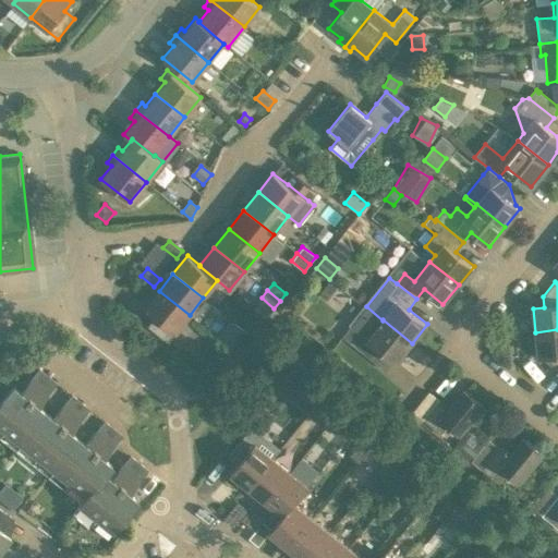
[(167,343),(190,315),(159,291),(145,308),(155,316),(146,327),(167,343)]
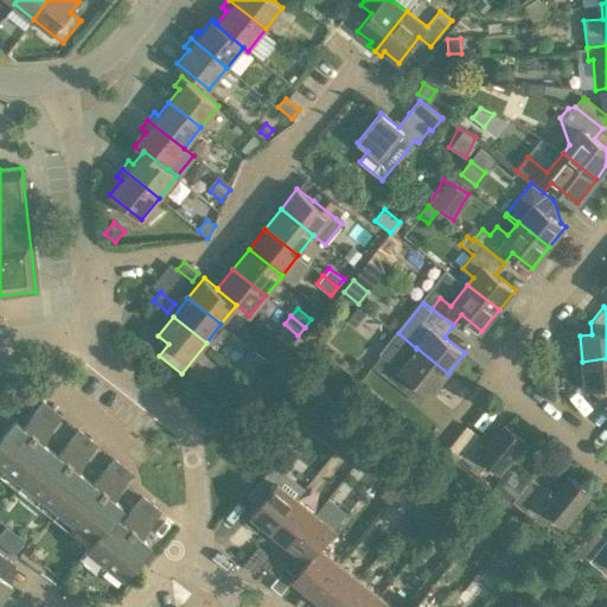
[(416,347),(416,349),(398,333),(372,364),(402,389),(411,377),(432,394),(448,374),(416,347)]
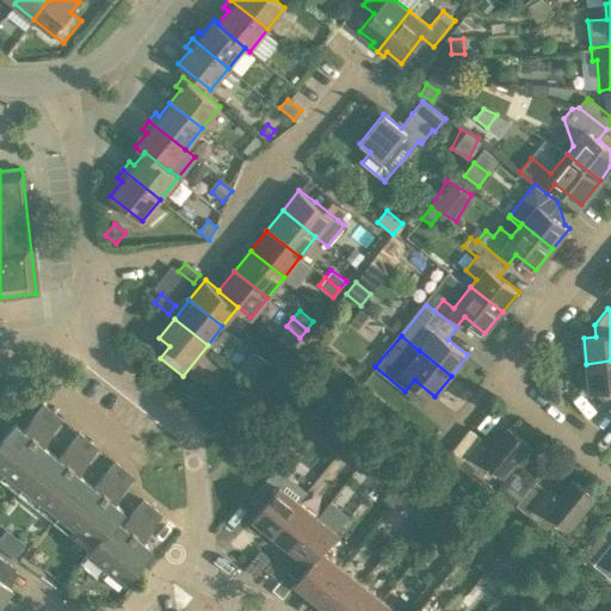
[(603,401),(610,407),(610,360),(586,364),(590,390),(602,389),(603,401)]
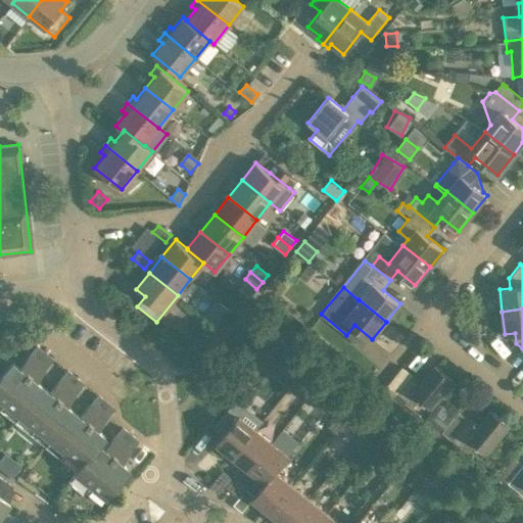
[(10,361),(0,373),(0,402),(32,428),(78,465),(72,473),(103,498),(127,469),(119,463),(137,440),(120,427),(102,449),(96,444),(103,435),(96,429),(112,408),(96,394),(80,416),(64,405),(82,383),(65,370),(49,392),(34,380),(51,359),(35,346),(18,367),(10,361)]
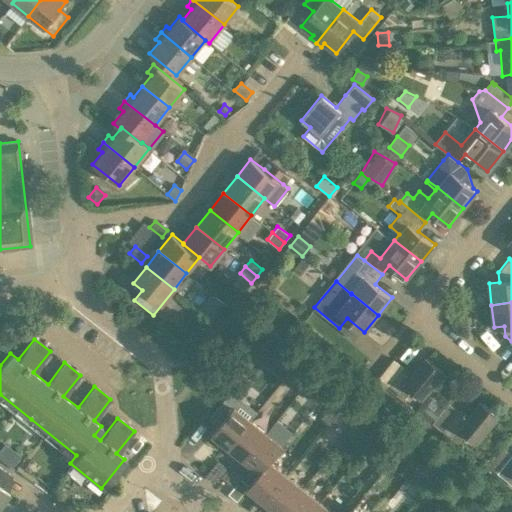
[(280,358),(270,350),(261,360),(271,368),(280,358)]
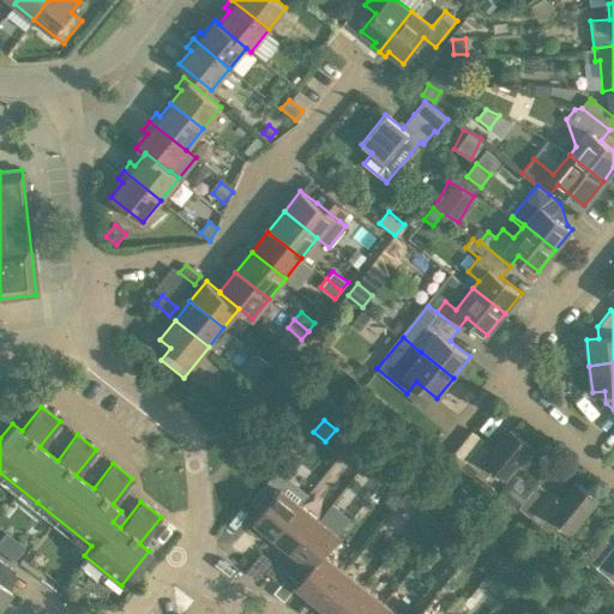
[(455,453),(485,476),(494,464),(507,476),(533,445),(511,427),(495,447),(471,431),(455,453)]
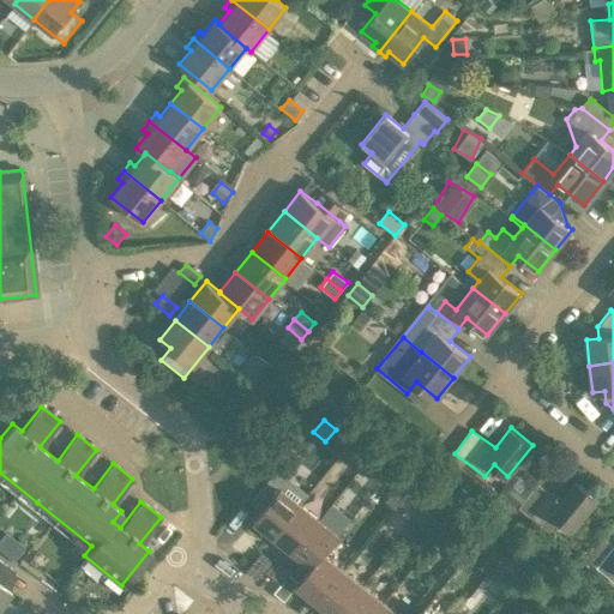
[(522,503),(518,507),(534,489),(516,475),(504,488),(522,503)]
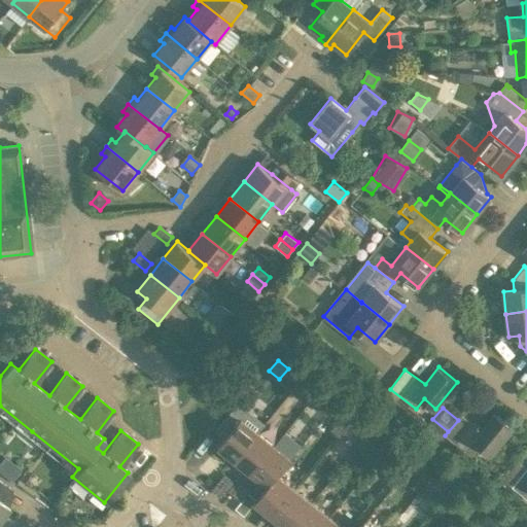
[(217,448),(235,461),(257,432),(231,411),(215,430),(225,438),(217,448)]
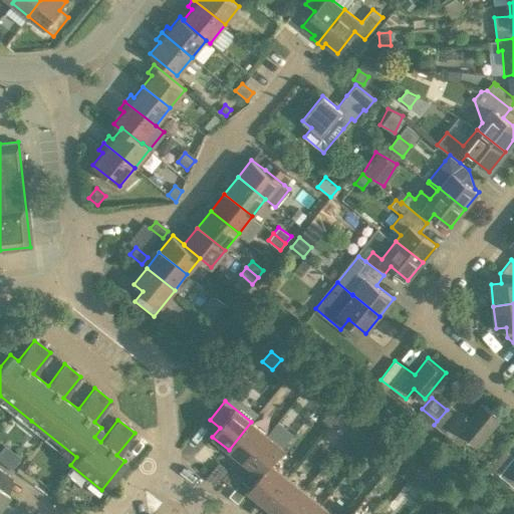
[(451,405),(447,410),(434,425),(459,445),(468,434),(480,443),(501,417),(483,403),(469,419),(451,405)]
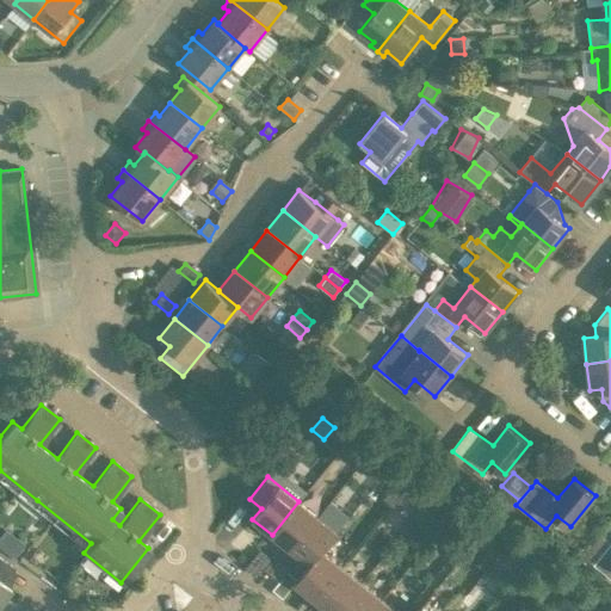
[(382,498),(390,505),(401,491),(394,485),(382,498)]
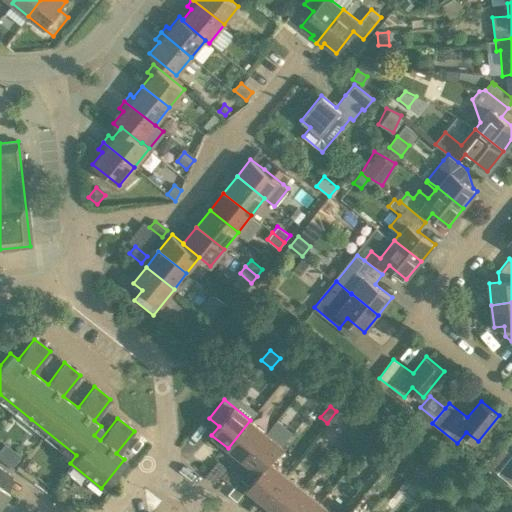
[(336,411),(327,423),(334,429),(334,428),(343,417),(336,411)]
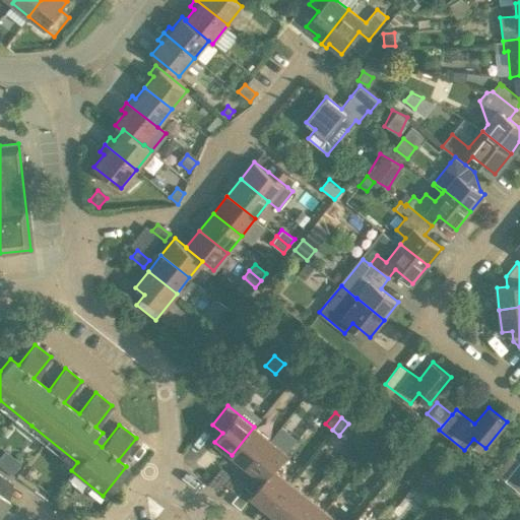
[(254,427),(232,455),(247,468),(270,440),(254,427)]
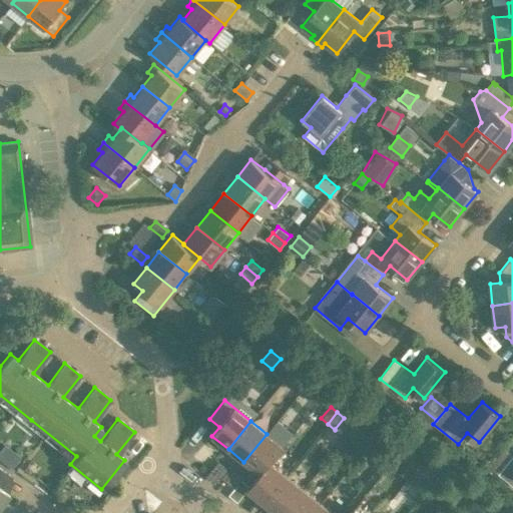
[(267,434),(243,462),(260,474),(270,463),(283,447),(267,434)]
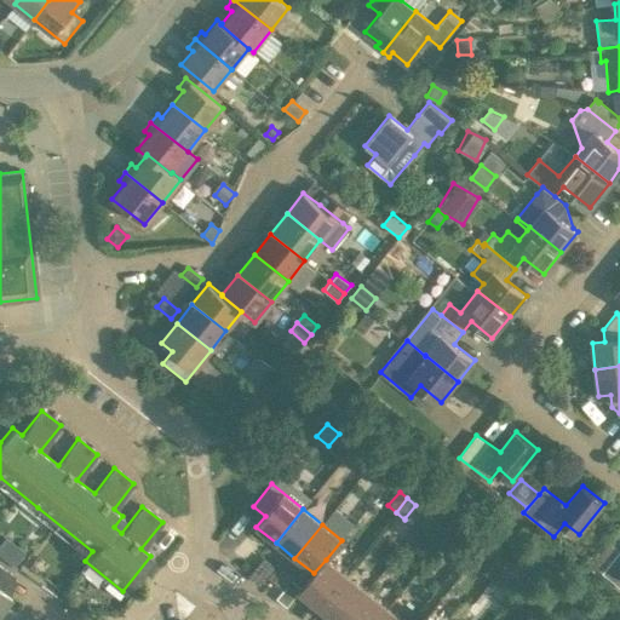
[(440,524),(429,539),(436,545),(448,530),(440,524)]
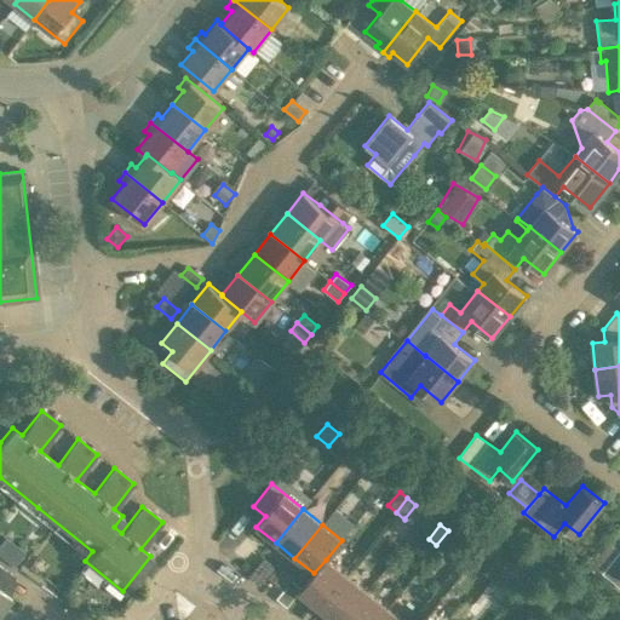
[(445,552),(457,538),(448,530),(436,545),(445,552)]
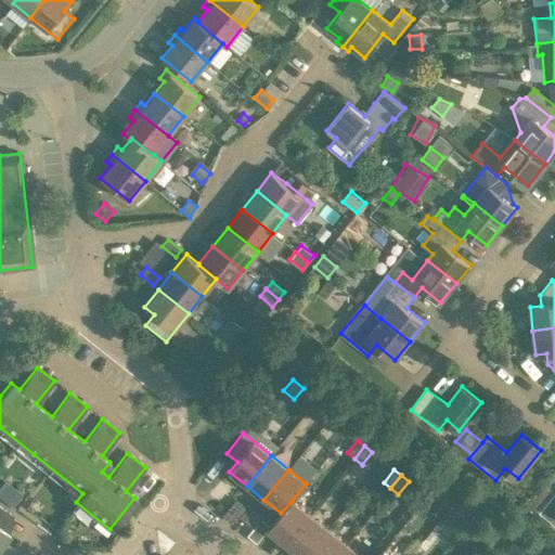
[(15,490),(4,481),(0,487),(0,495),(7,501),(15,490)]
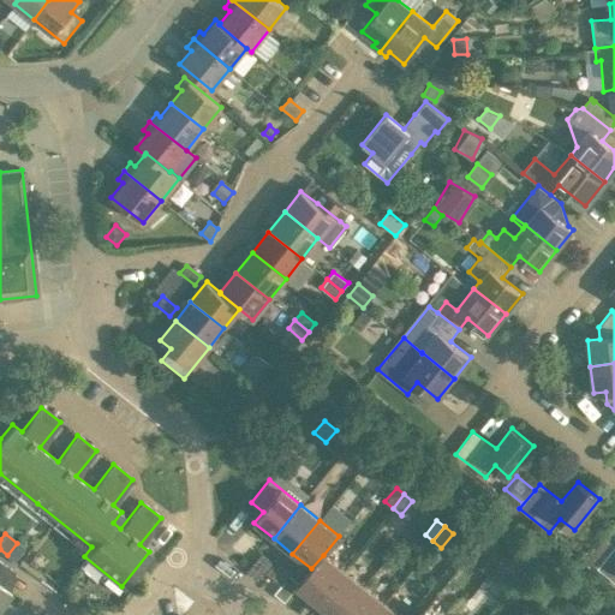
[(589,560),(614,581),(614,544),(607,538),(589,560)]
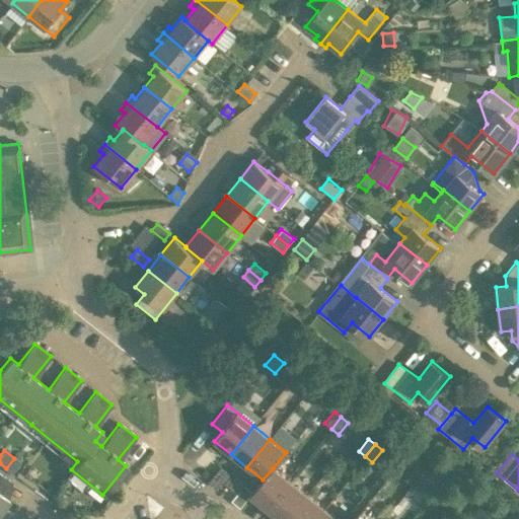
[(267,510),(290,482),(273,468),(263,479),(249,496),(267,510)]
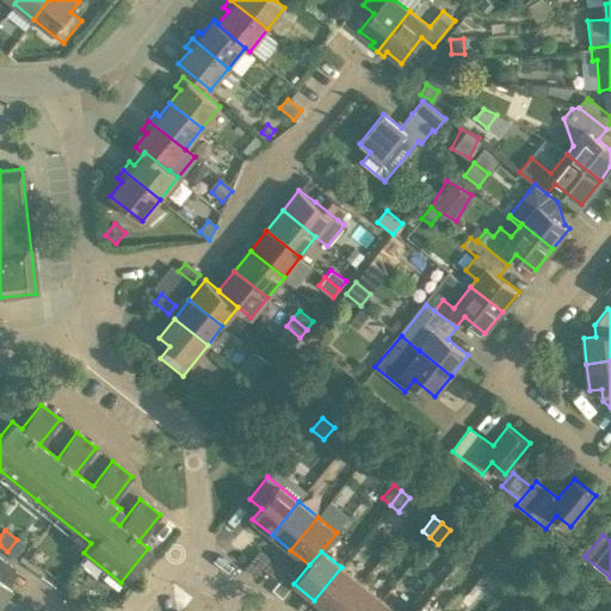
[(475,565),(483,572),(494,557),(487,551),(475,565)]
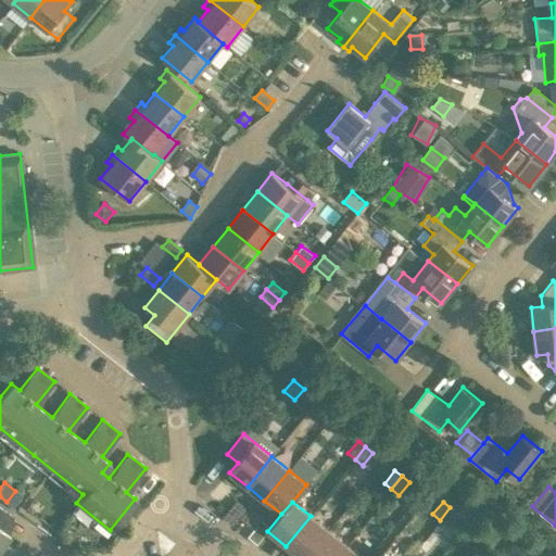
[(256,510),(249,504),(239,518),(247,523),(256,510)]
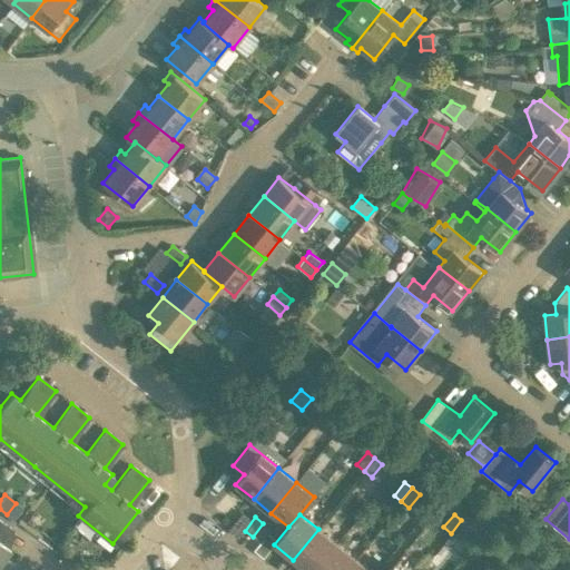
[(470,548),(480,536),(461,520),(451,533),(459,539),(470,548)]
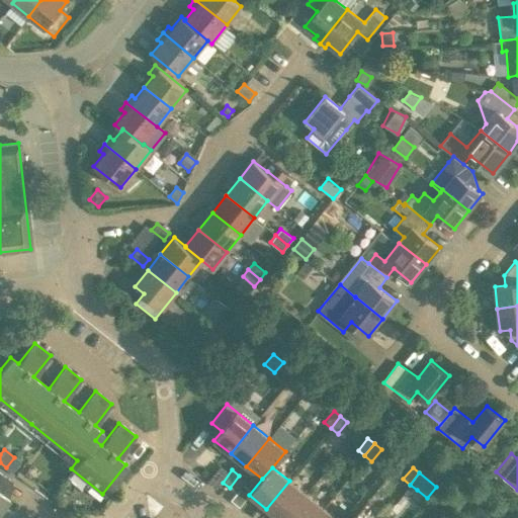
[(246,482),(239,476),(230,488),(236,493),(246,482)]
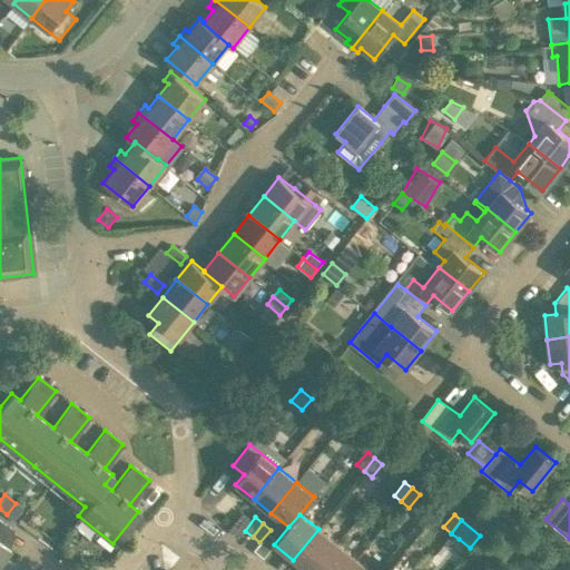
[(318,529),(293,560),(305,569),(318,569),(338,546),(318,529)]
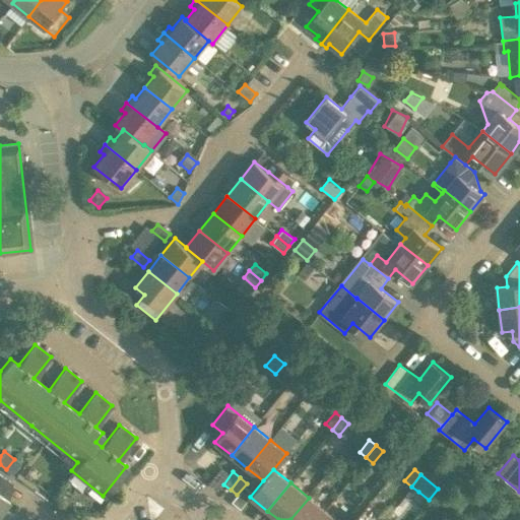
[(459,497),(452,492),(443,504),(450,509),(459,497)]
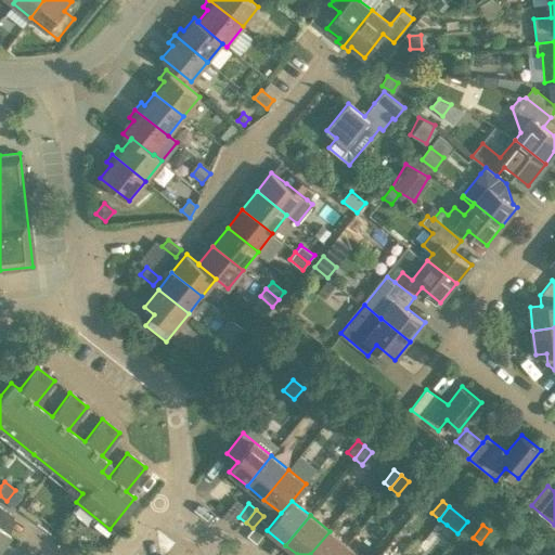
[(337,554),(346,544),(330,531),(310,554),(337,554)]
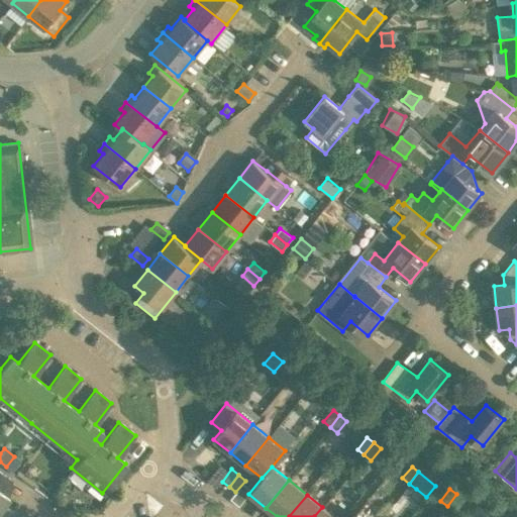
[(334,516),(322,507),(314,516),(334,516)]
